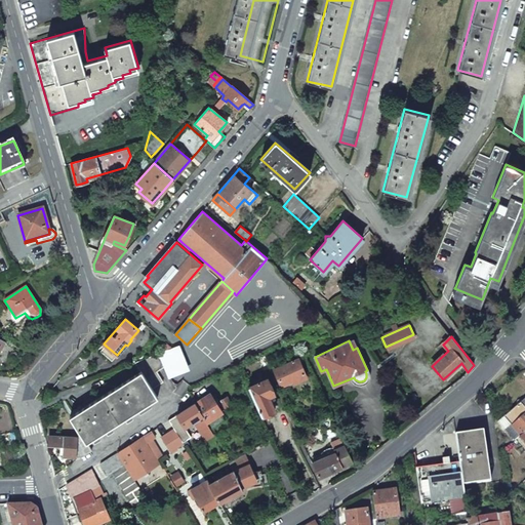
[(106,346),(101,352),(112,360),(117,355),(106,346)]
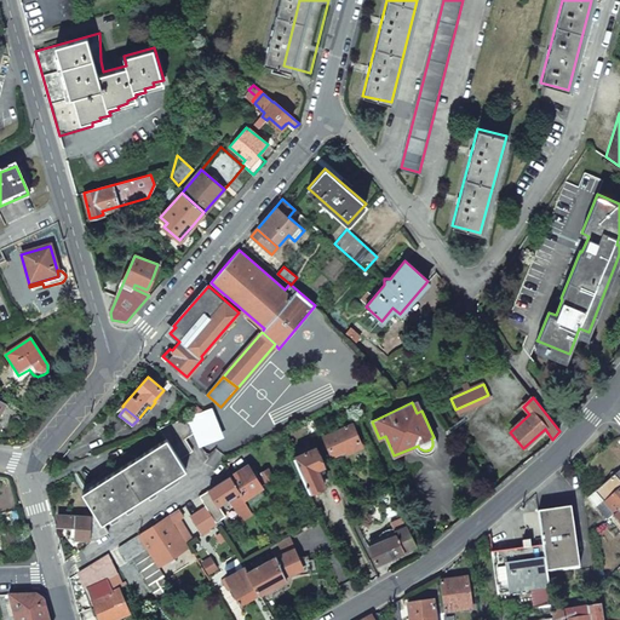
[(197,445),(199,446),(218,437),(210,409),(205,411),(197,413),(207,440),(197,445)]
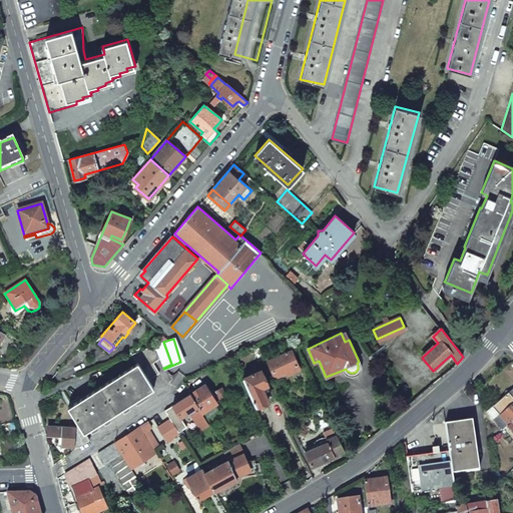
[(159,359),(163,368),(171,364),(163,342),(161,343),(155,345),(159,359)]
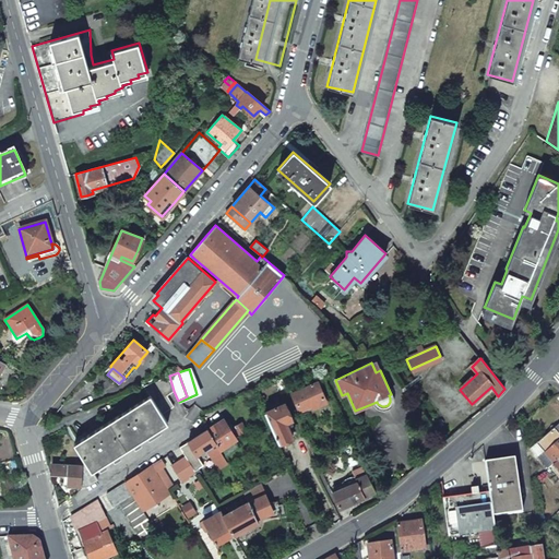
[(169,376),(144,387),(150,395),(151,395),(162,414),(174,406),(167,395),(174,391),(169,376)]
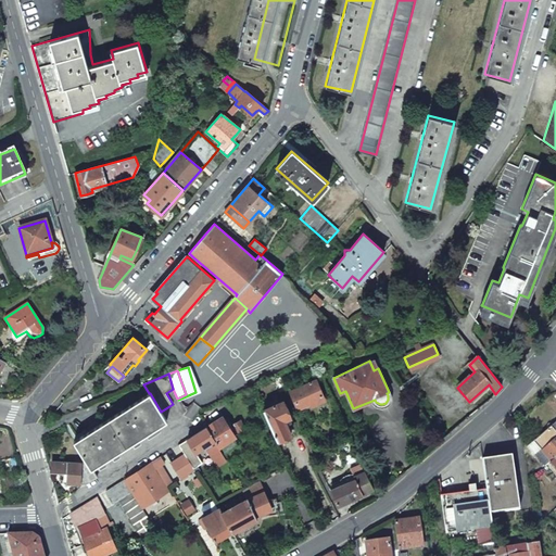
[(279,376),(272,379),(278,392),(286,390),(279,376)]
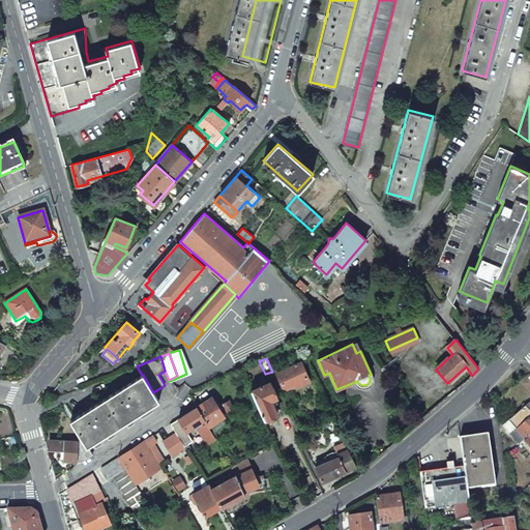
[(301,361),(276,373),(284,389),(295,384),(296,386),(310,381),(301,361)]
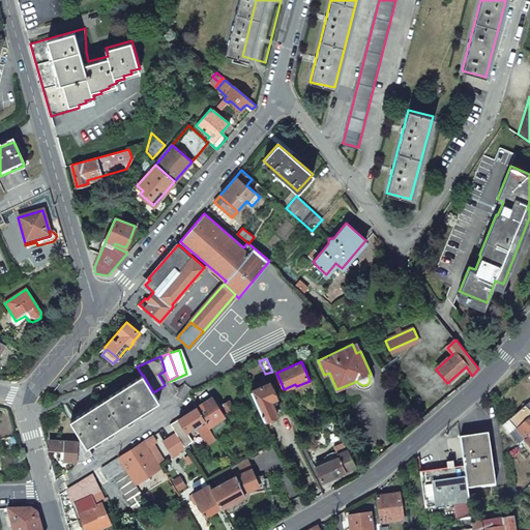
[(258,362),(249,366),(252,372),(260,367),(258,362)]
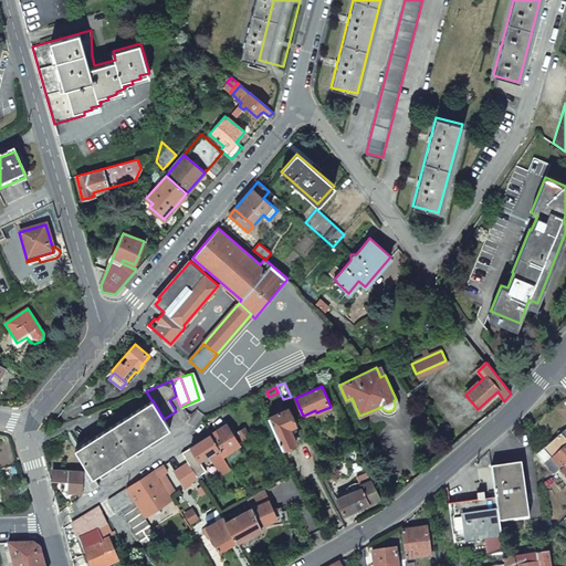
[(152,400),(75,449),(87,469),(93,477),(170,429),(164,419),(153,400),(152,400)]
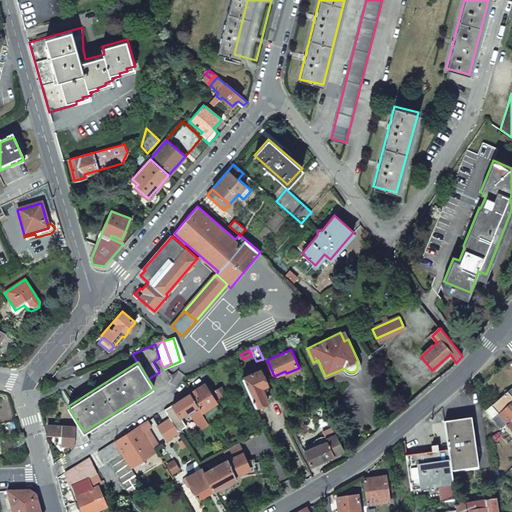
[(260,369),(242,377),(256,406),(262,403),(268,400),(262,386),(267,384),(267,383),(261,369),(260,369)]
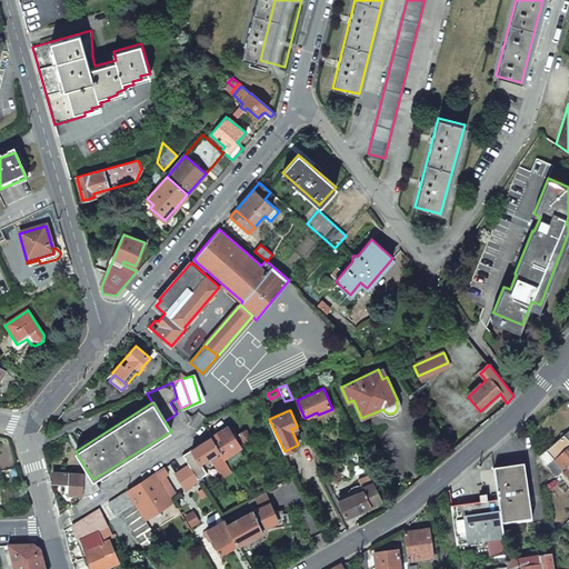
[(228,426),(211,437),(220,450),(225,457),(241,447),(228,426)]
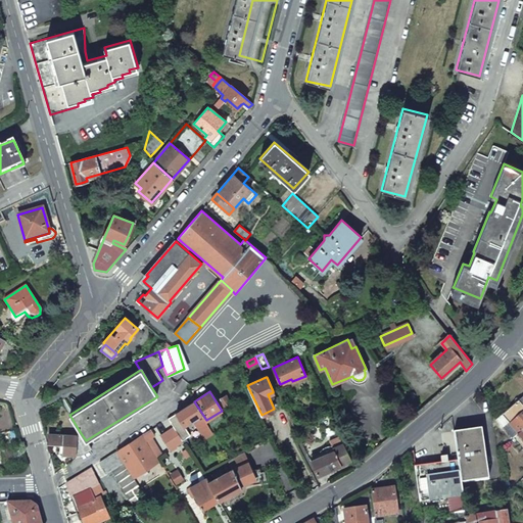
[(224,396),(219,399),(223,407),(228,403),(224,396)]
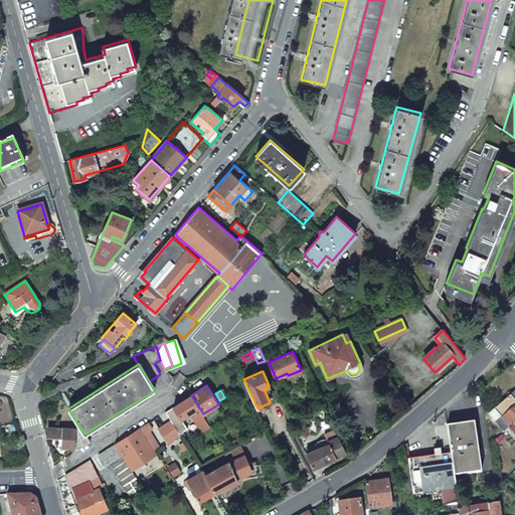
[(181,418),(199,407),(191,395),(166,411),(171,420),(177,430),(184,425),(181,418)]
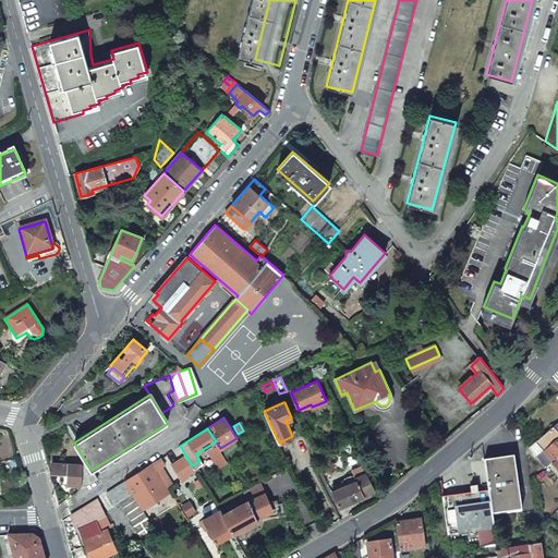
[(537,457),(547,469),(552,464),(557,458),(557,434),(553,428),(535,444),(543,452),(537,457)]
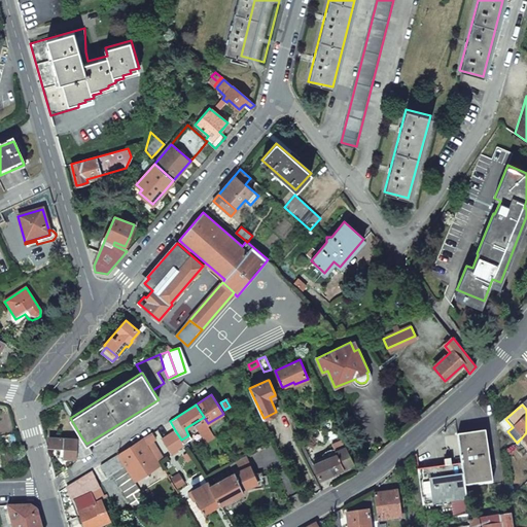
[(175,430),(163,438),(171,453),(184,444),(181,440),(175,430)]
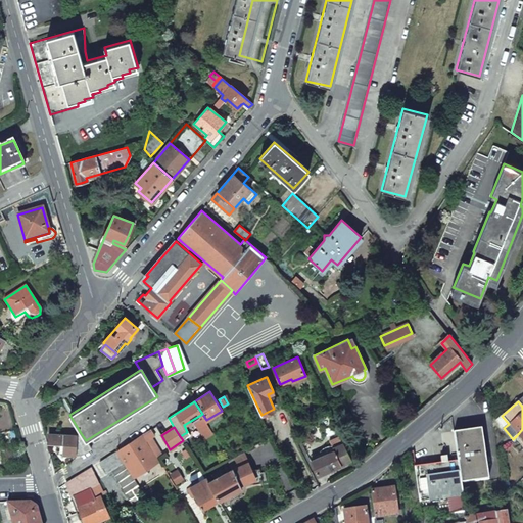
[(151,429),(143,434),(146,440),(152,437),(155,435),(151,429)]
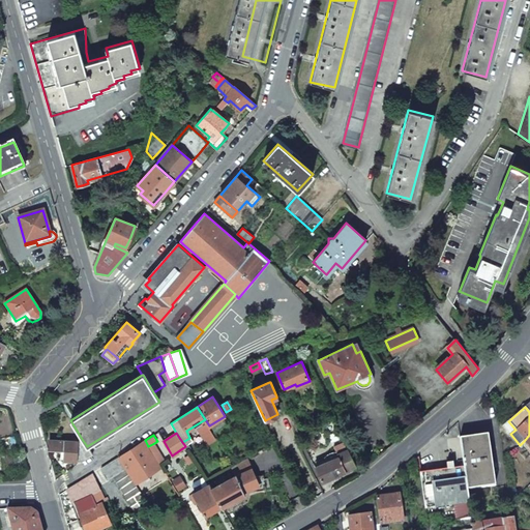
[(464,467),(467,489),(495,486),(488,435),(473,437),(460,439),(464,467)]
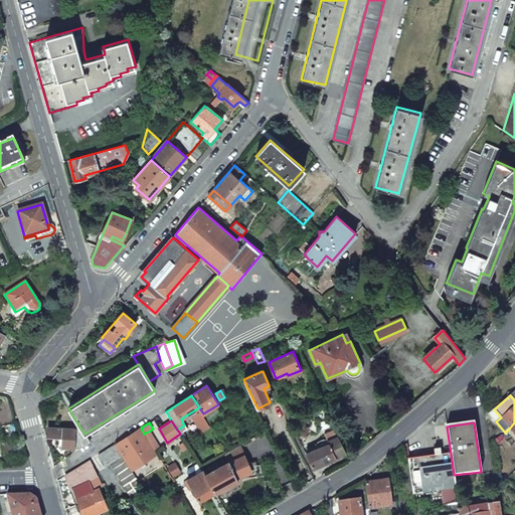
[(74,430),(73,448),(81,447),(90,442),(84,434),(79,426),(74,430)]
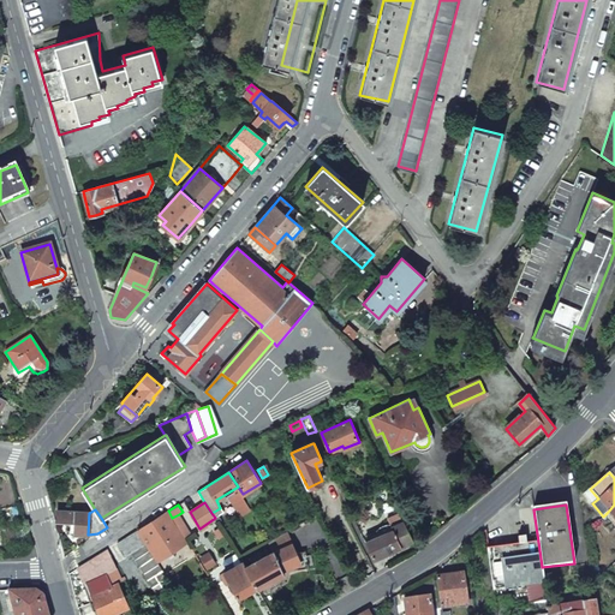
[(58,511),(57,521),(69,521),(69,526),(73,526),(73,533),(88,535),(89,513),(58,511)]
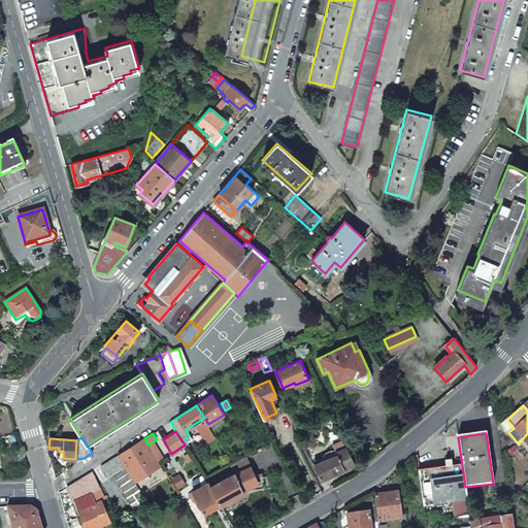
[(143,439),(119,455),(134,481),(160,465),(143,439)]
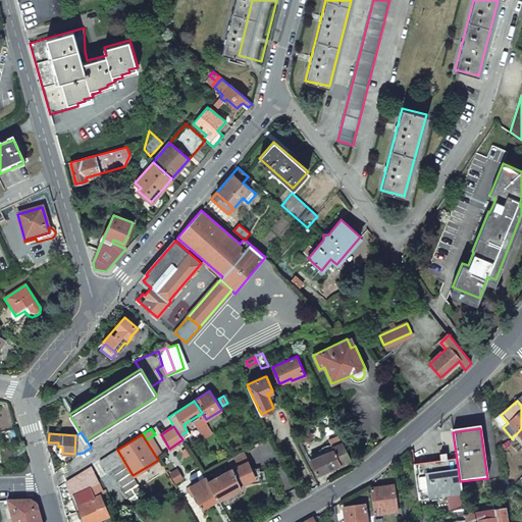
[(147,441),(156,457),(162,454),(152,436),(146,439),(147,441)]
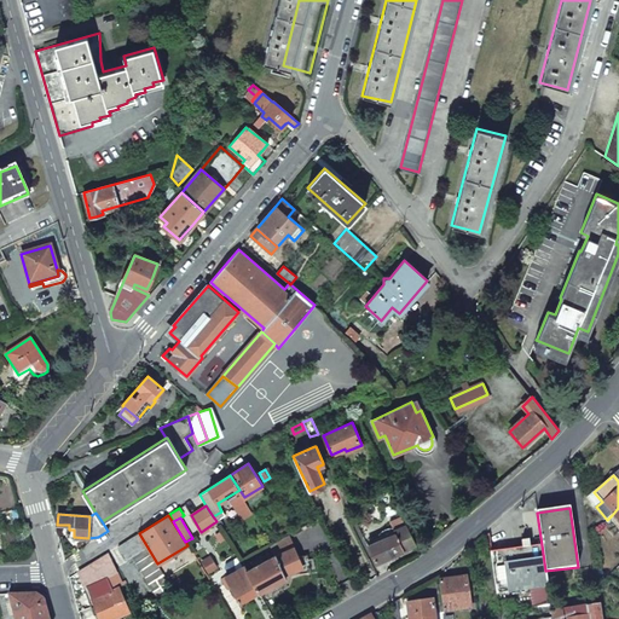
[(371,520),(362,525),(365,532),(375,527),(371,520)]
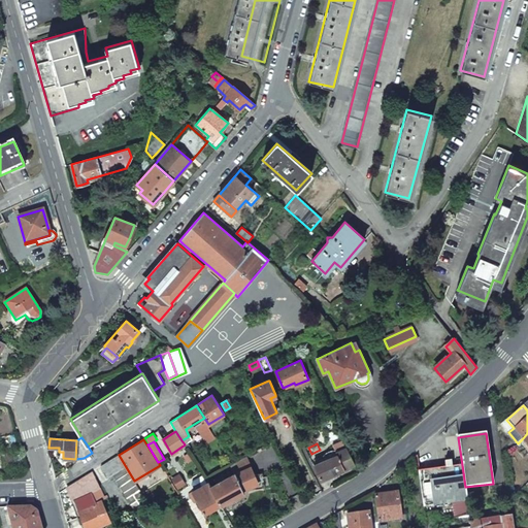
[(319,462),(314,464),(321,480),(337,471),(354,464),(345,446),(335,450),(336,453),(328,457),(326,454),(317,459),(319,462)]
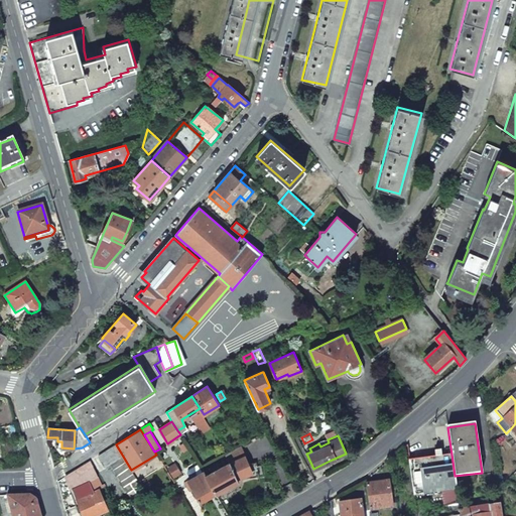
[(116,444),(100,455),(106,466),(111,464),(132,498),(144,492),(116,444)]
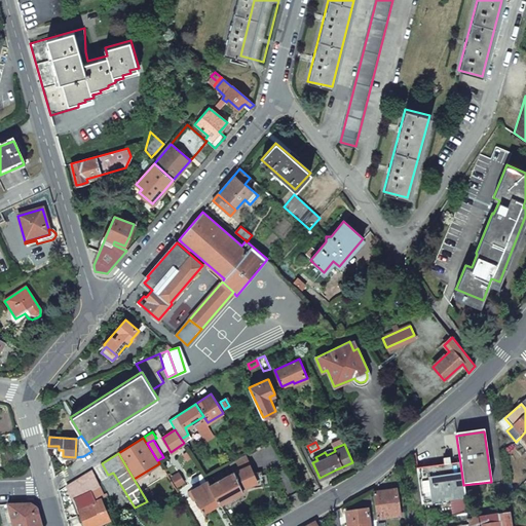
[(216,480),(210,484),(220,502),(242,490),(242,489),(253,487),(264,485),(261,471),(253,473),(245,456),(230,463),(233,472),(223,477),(221,474),(214,477),(216,480)]
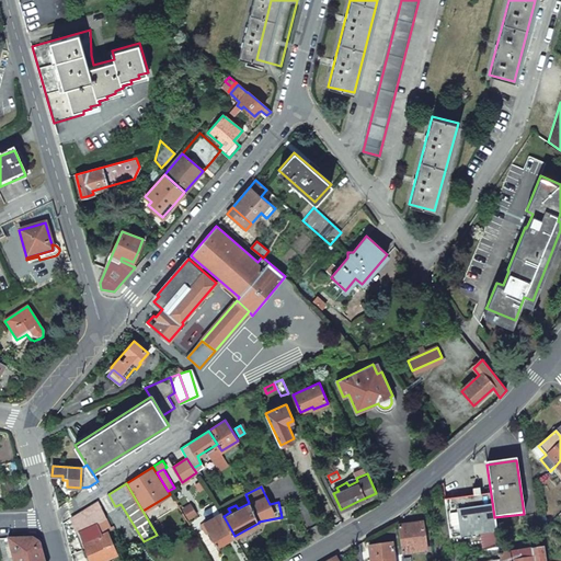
[(444,501),(449,538),(484,534),(487,550),(499,548),(494,517),(491,494),(480,495),(479,490),(472,490),(473,496),(459,499),(444,501)]
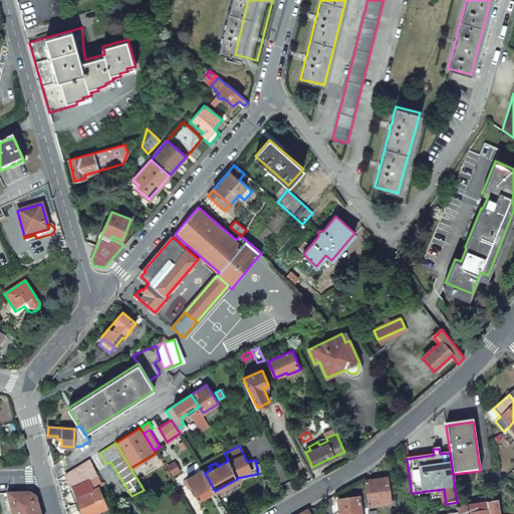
[(90,459),(65,475),(79,513),(91,513),(107,508),(98,487),(104,485),(103,482),(100,483),(90,459)]
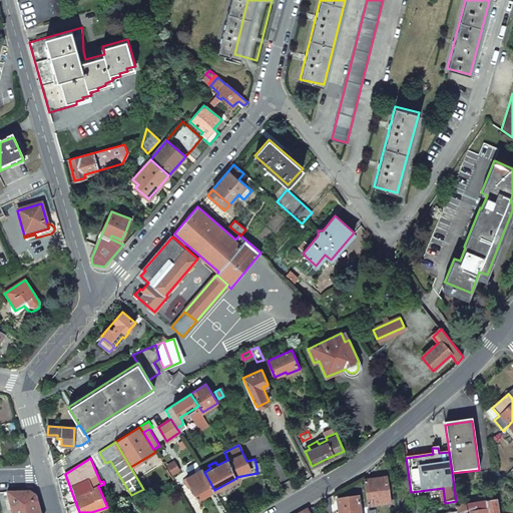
[(172,462),(166,466),(171,474),(177,470),(172,462)]
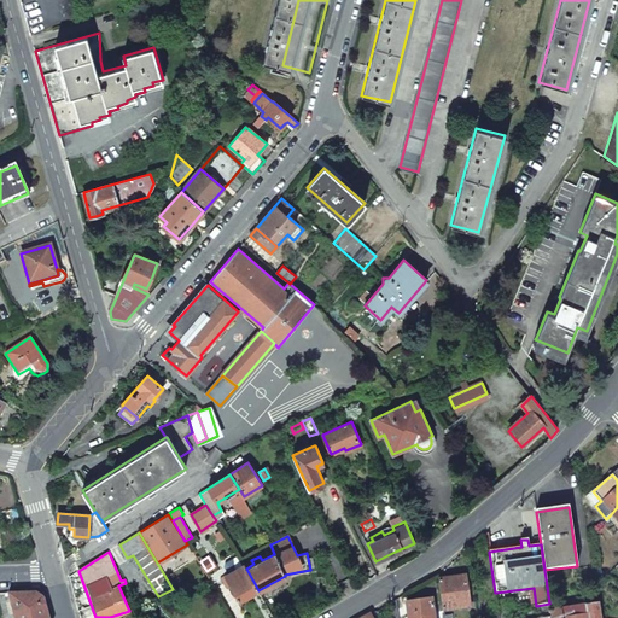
[(258,590),(246,569),(243,564),(220,577),(226,587),(231,584),(239,601),(249,595),(258,590)]
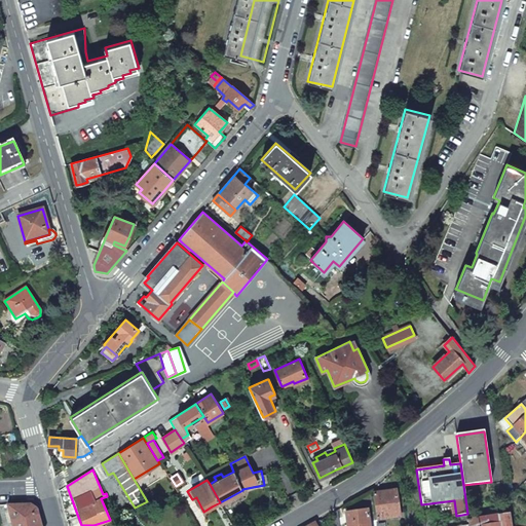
[(373,494),(377,520),(388,518),(389,518),(400,517),(396,491),(384,492),(373,494)]
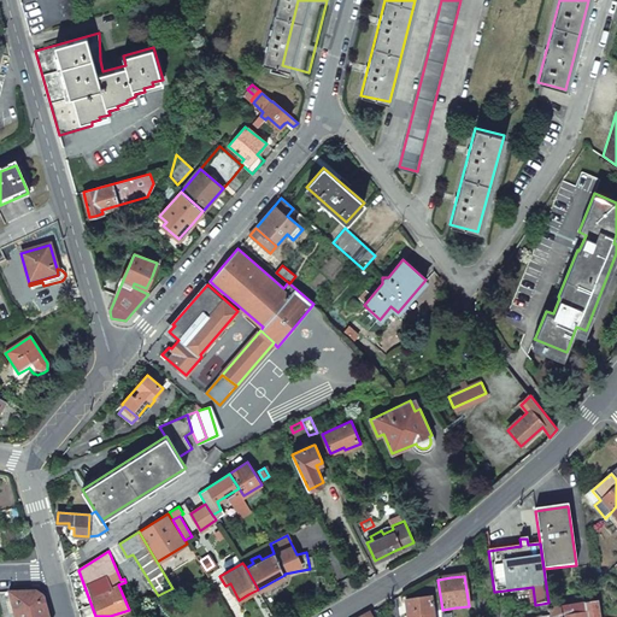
[(36,592),(7,593),(15,616),(48,616),(43,598),(36,592)]
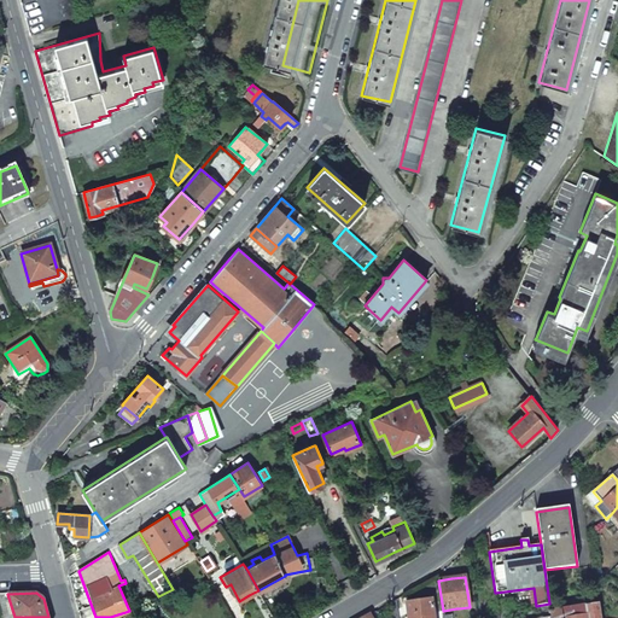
[(15,617),(7,594),(0,594),(0,602),(4,617),(15,617)]
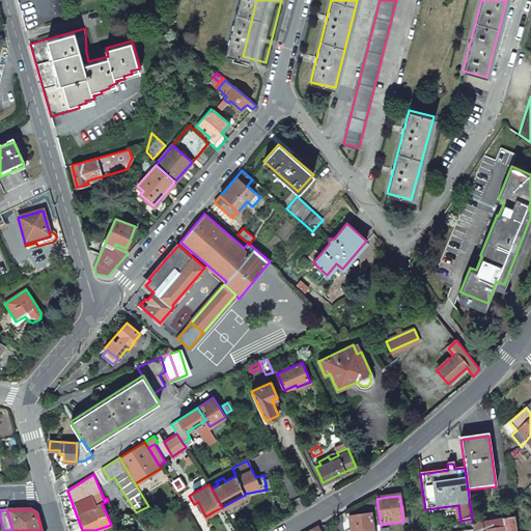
[(348,518),(350,530),(372,530),(371,514),(360,516),(348,518)]
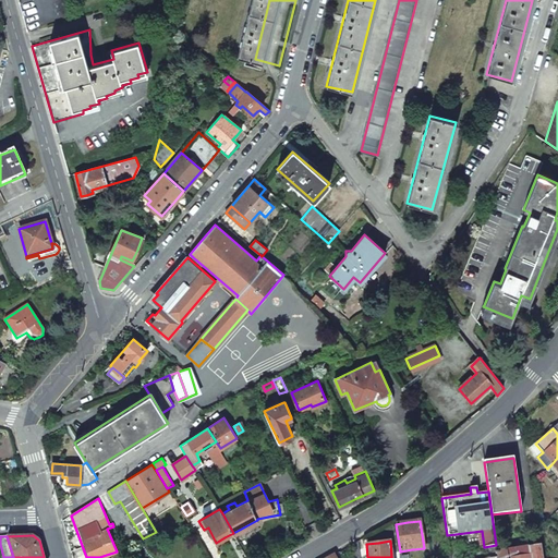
[(497,557),(542,557),(540,546),(497,553),(497,557)]
